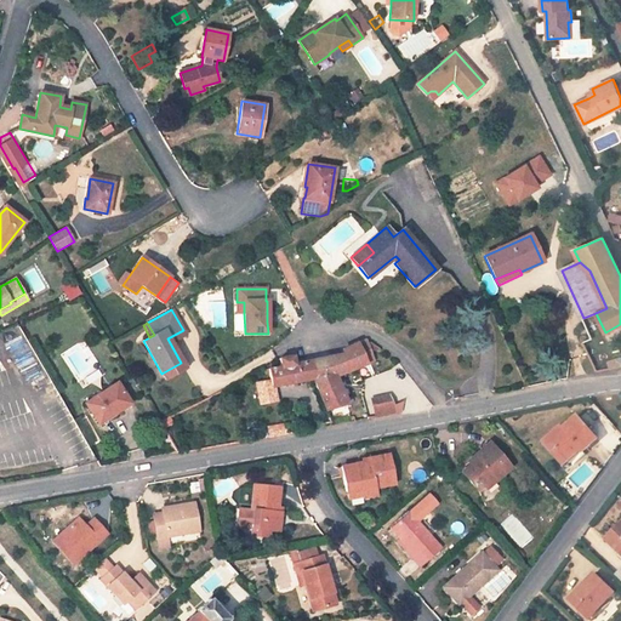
[(365,340),(357,343),(364,363),(374,359),(365,340)]
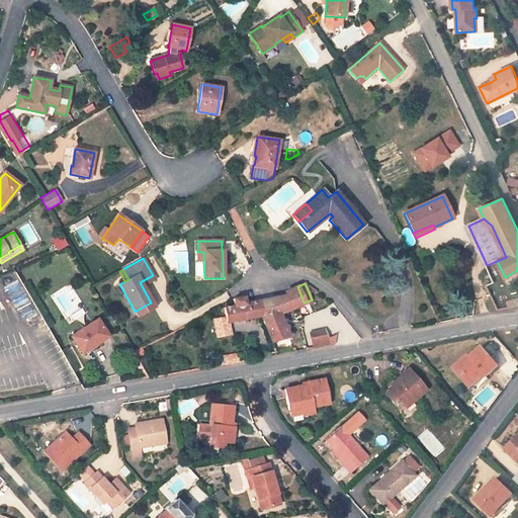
[(286,295),(259,300),(262,316),(261,316),(272,343),(288,337),(278,314),(305,304),(304,303),(297,286),(285,292),(286,295)]
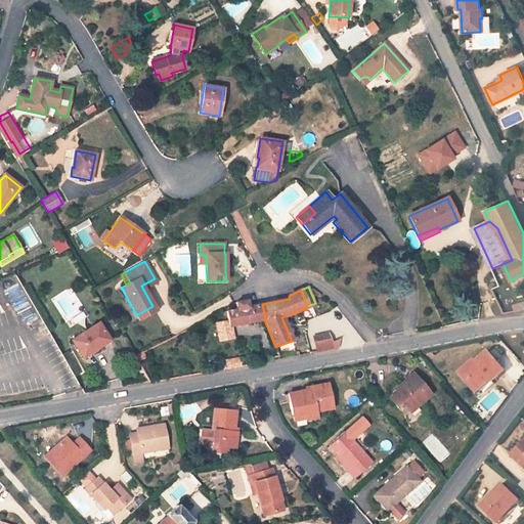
[(121,300),(134,323),(156,311),(153,306),(136,315),(126,297),(121,300)]
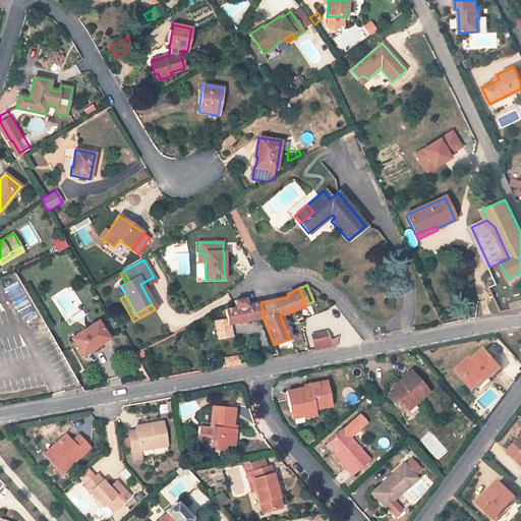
[(235,307),(225,309),(227,321),(228,325),(229,325),(263,317),(264,317),(261,302),(247,305),(246,299),(234,301),(235,307)]
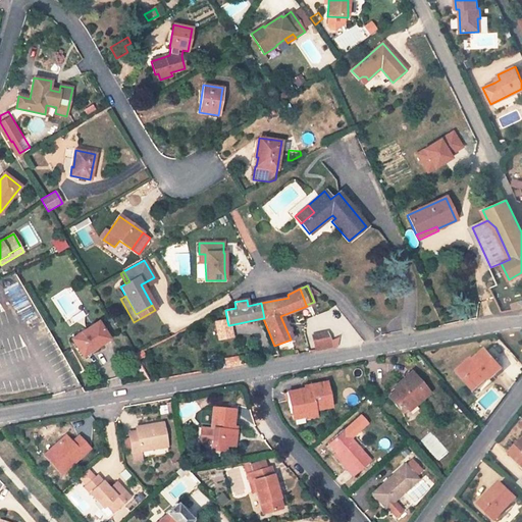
[(521,301),(511,305),(512,311),(521,309),(521,301)]
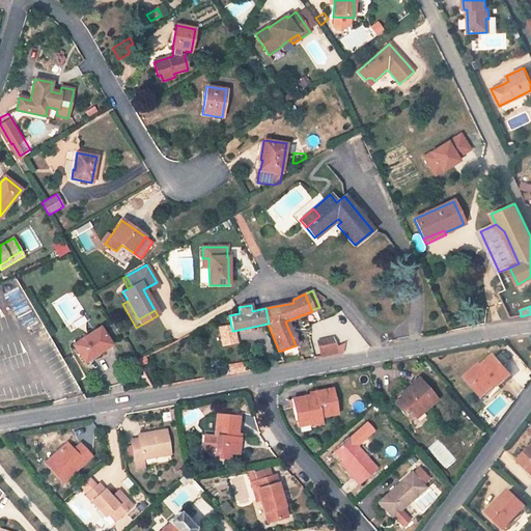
[(231,327),(220,328),(223,344),(236,342),(233,331),(232,331),(231,327)]
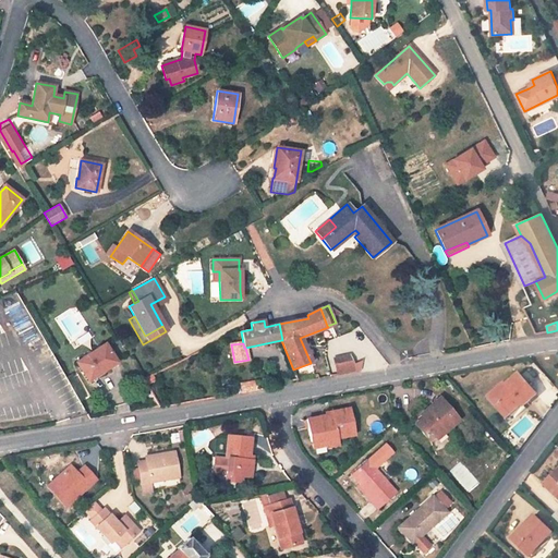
[(104,372),(118,363),(106,344),(77,363),(89,381),(89,380),(104,372)]
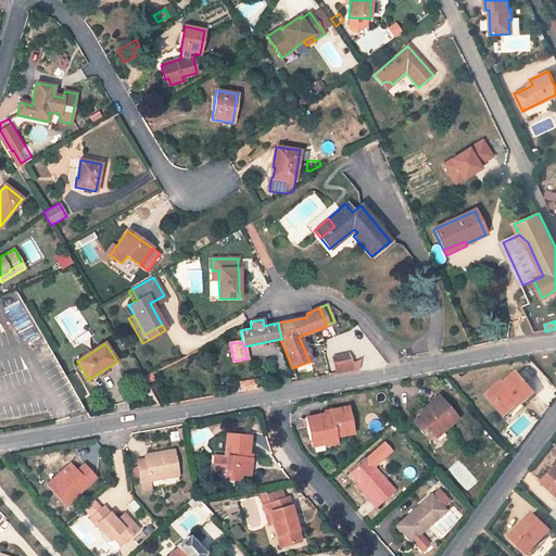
[(338,374),(355,370),(349,354),(333,357),(338,374)]
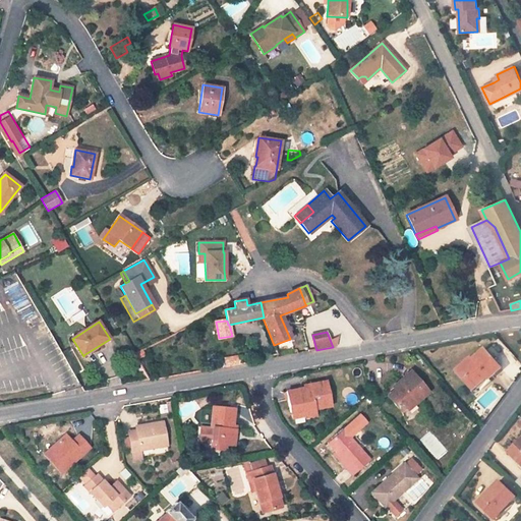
[(97,347),(83,355),(84,358),(98,349),(97,347)]
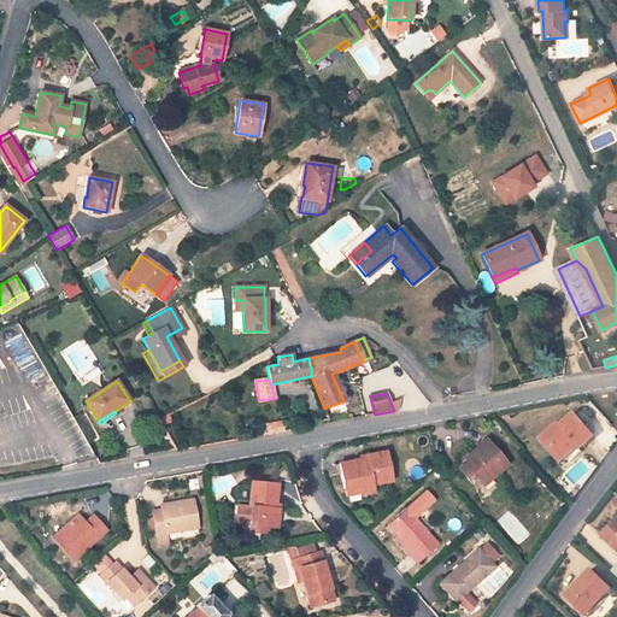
[(540,440),(560,464),(593,436),(574,413),(559,427),(558,424),(540,440)]
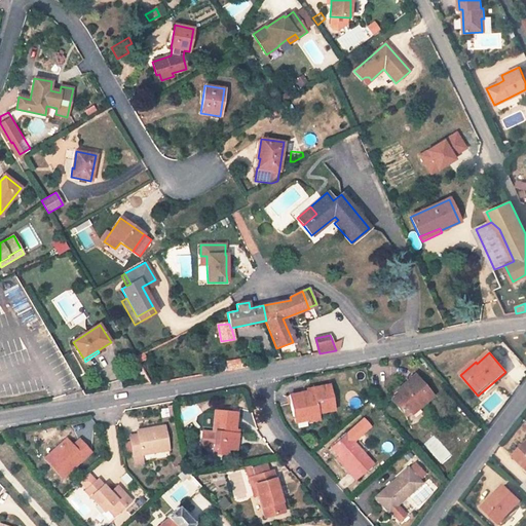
[(139,363),(145,360),(143,353),(136,358),(139,363)]
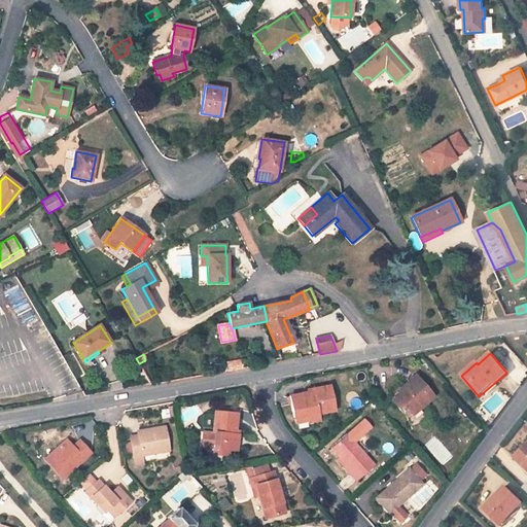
[(224,372),(227,372),(243,369),(241,360),(226,362),(226,367),(224,367),(224,372)]
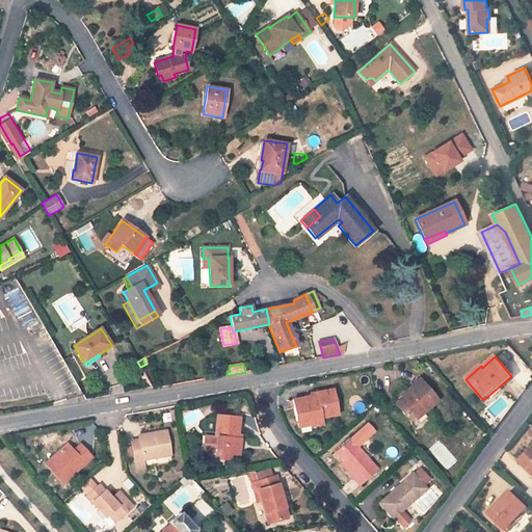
[(437,400),(420,379),(406,391),(408,393),(396,404),(409,420),(414,416),(422,408),(424,411),(437,400)]
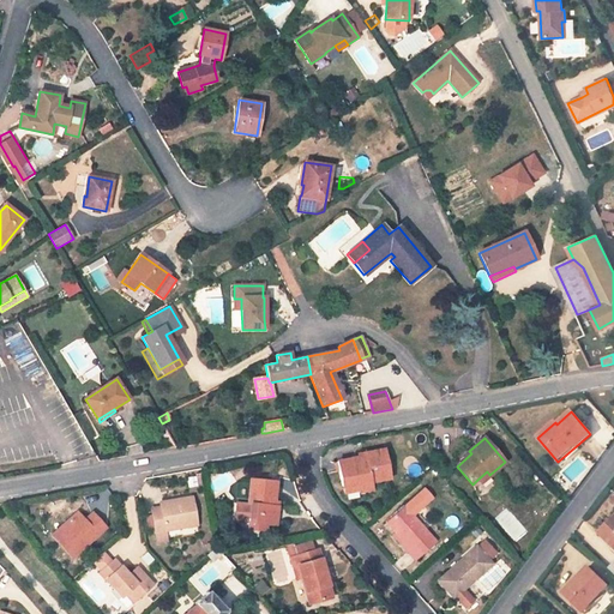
[(359,458),(337,462),(342,486),(356,483),(359,491),(359,492),(372,489),(371,482),(390,479),(385,450),(363,453),(365,458),(360,459),(359,458)]
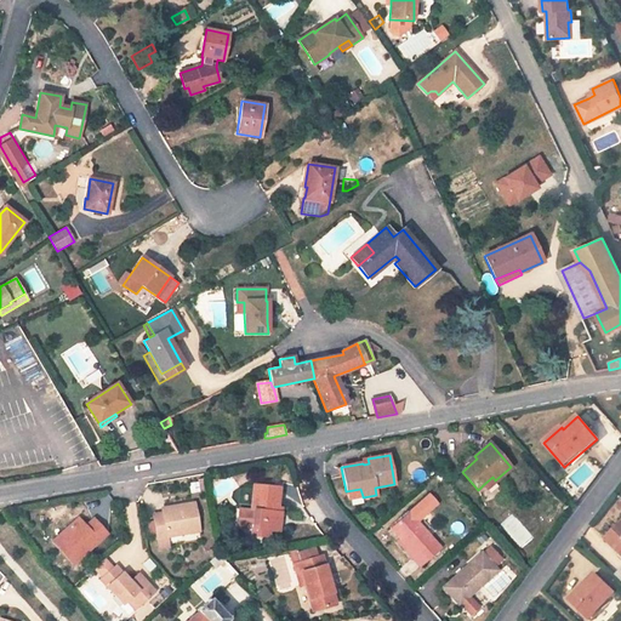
[(493,477),(483,485),(485,488),(495,480),(493,477)]
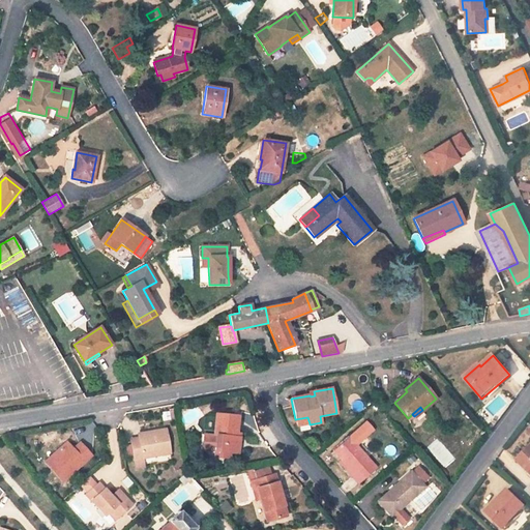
[(238,416),(216,414),(214,436),(204,435),(202,450),(215,451),(214,457),(229,458),(230,452),(237,453),(239,438),(236,437),(236,434),(238,416)]
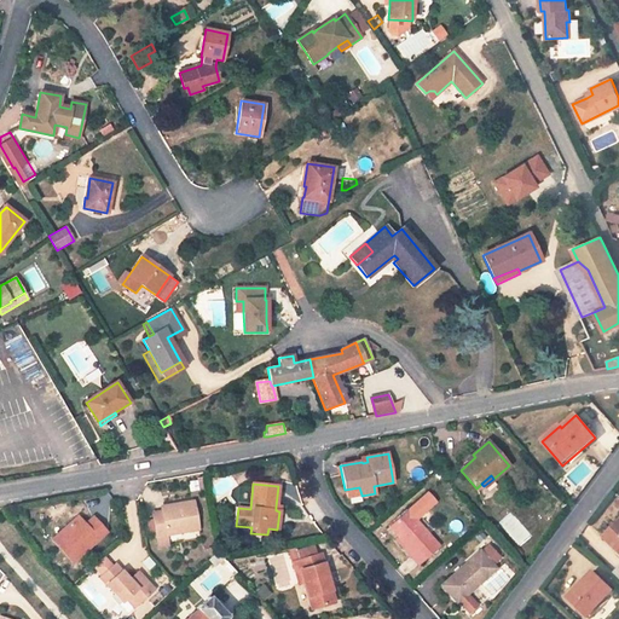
[(359,487),(345,490),(346,498),(362,495),(359,487)]
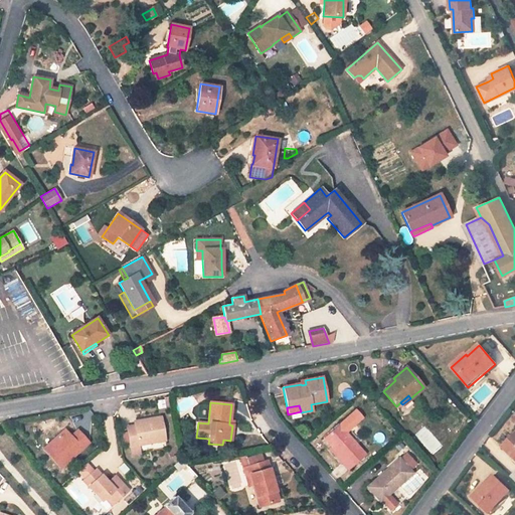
[(140,454),(139,445),(166,441),(162,417),(139,421),(140,424),(135,425),(127,427),(132,455),(140,454)]
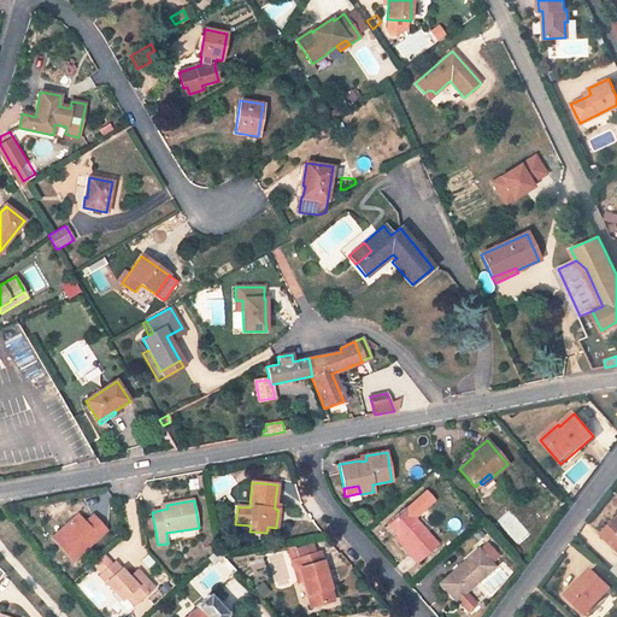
[(419,560),(439,545),(407,509),(389,524),(419,560)]
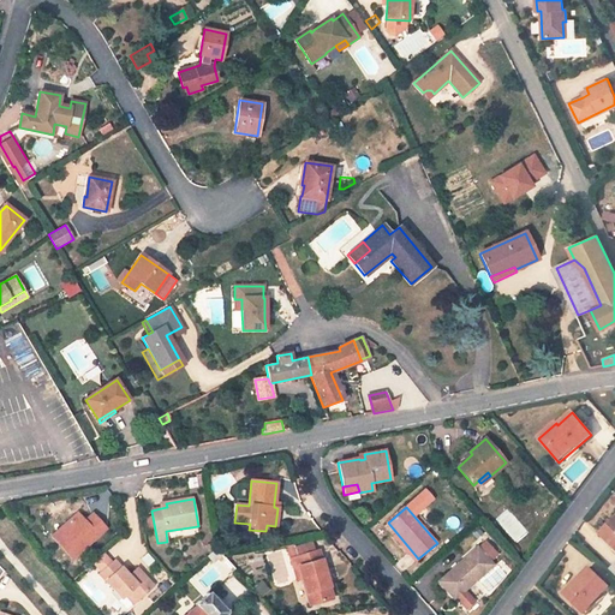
[(77,514),(52,536),(73,559),(106,529),(97,520),(96,523),(90,527),(85,523),(77,514)]
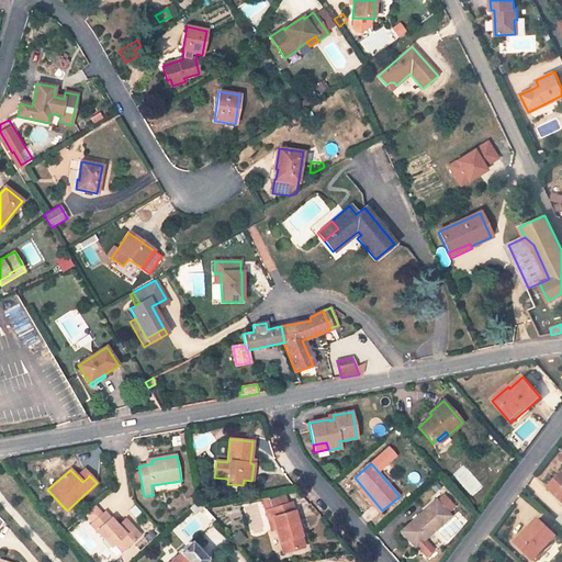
[(83,472),(78,478),(82,482),(88,478),(83,472)]
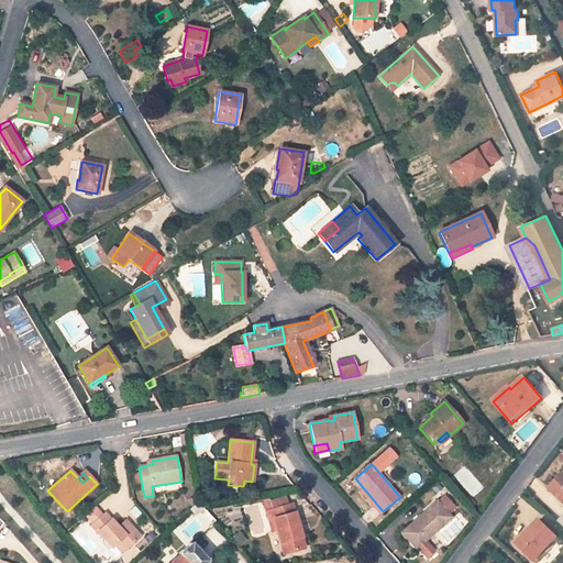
[(562,474),(549,489),(562,501),(562,474)]
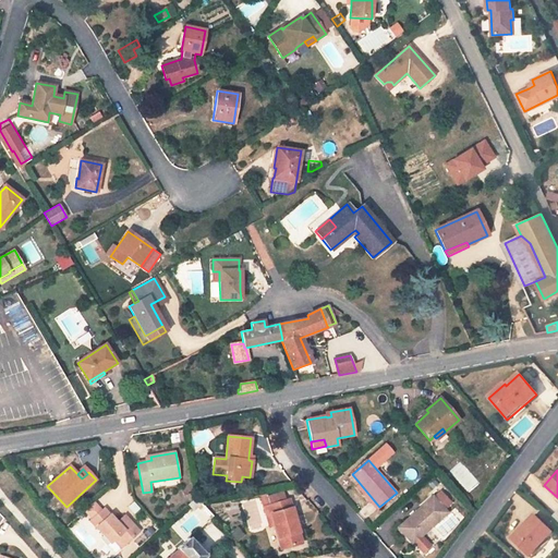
[(360,484),(358,485),(378,509),(379,507),(360,484)]
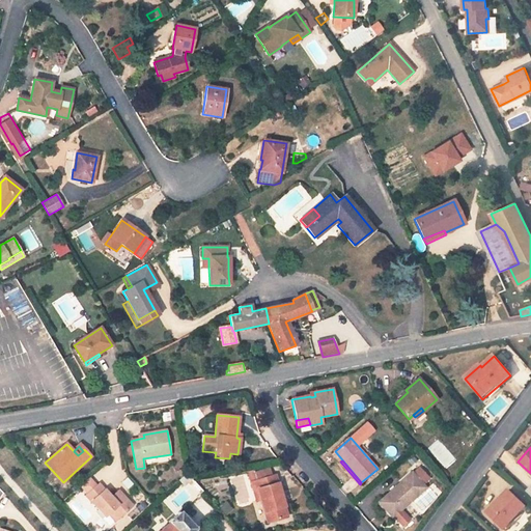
[(269,468),(254,472),(257,480),(271,476),(269,468)]
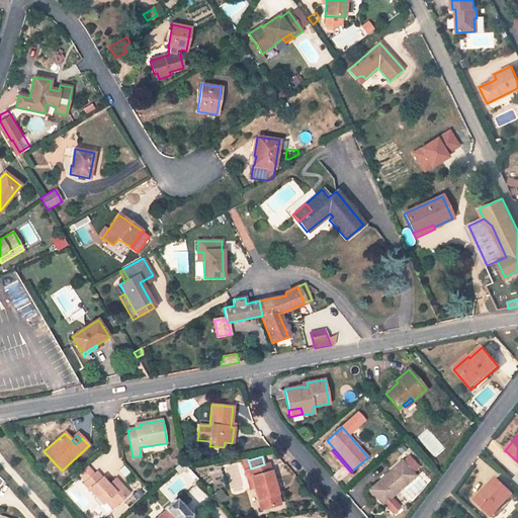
[(370,490),(382,504),(383,504),(391,498),(414,476),(402,461),(370,490)]
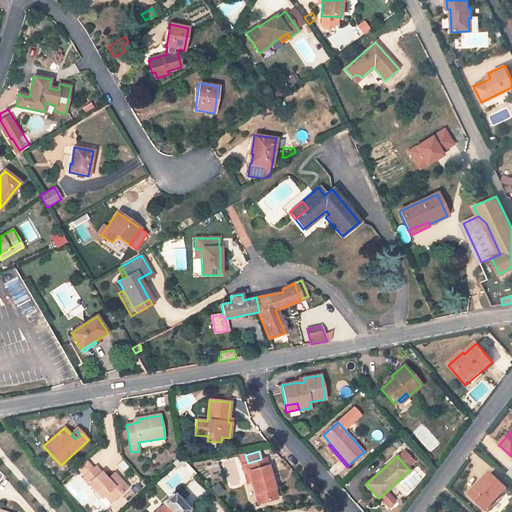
[(248,463),(246,463),(242,465),(247,482),(251,481),(254,490),(258,504),(277,499),(265,458),(261,459),(248,463)]
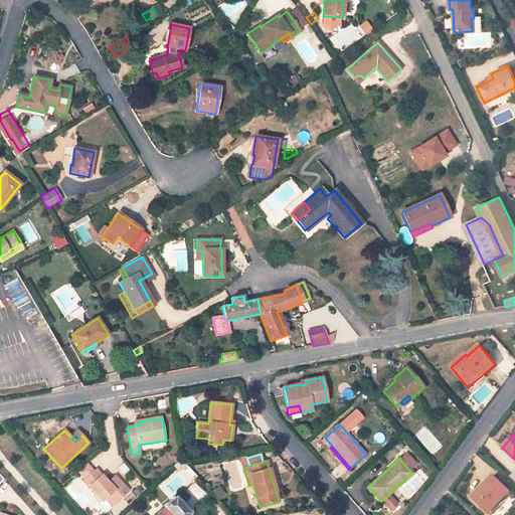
[(97,469),(83,481),(102,501),(100,503),(107,511),(114,504),(129,491),(115,476),(108,482),(97,469)]
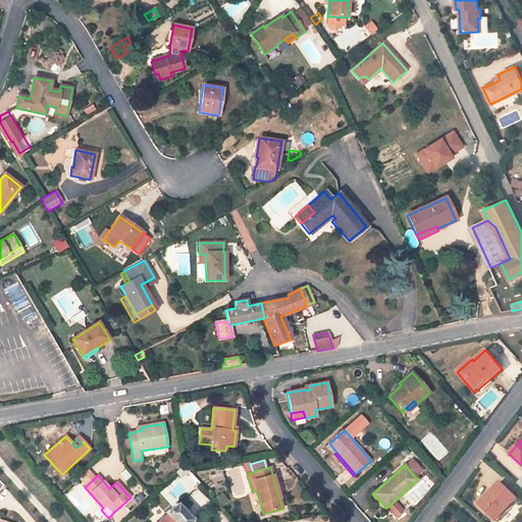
[(501,482),(478,506),(493,519),(503,509),(505,511),(517,498),(501,482)]
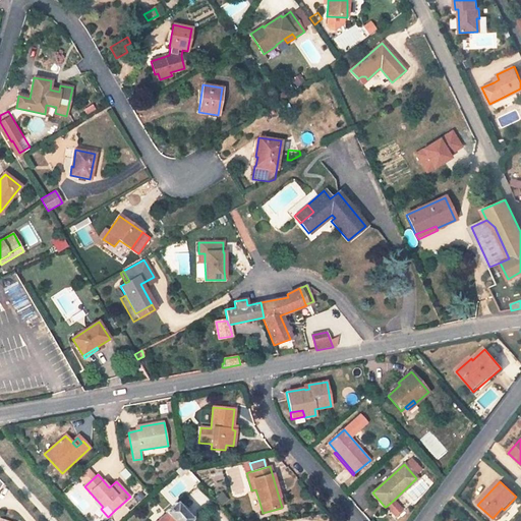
[(393,501),(386,507),(394,516),(401,510),(393,501)]
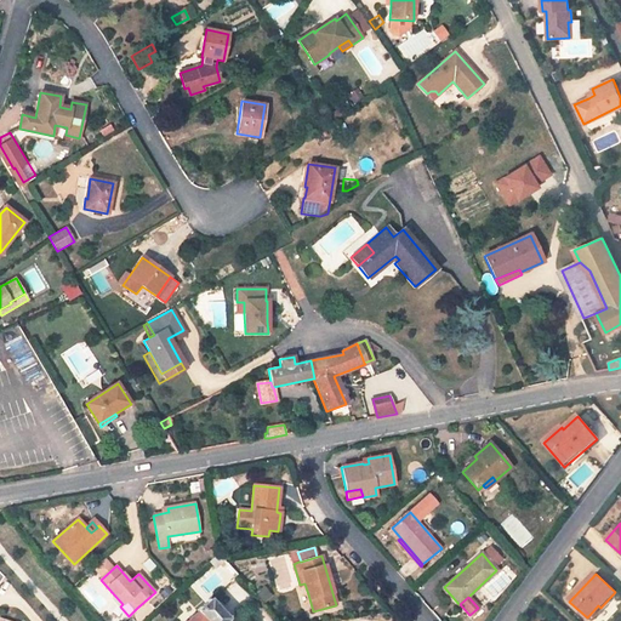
[(199,613),(188,620),(224,620),(228,619),(210,599),(197,610),(199,613)]
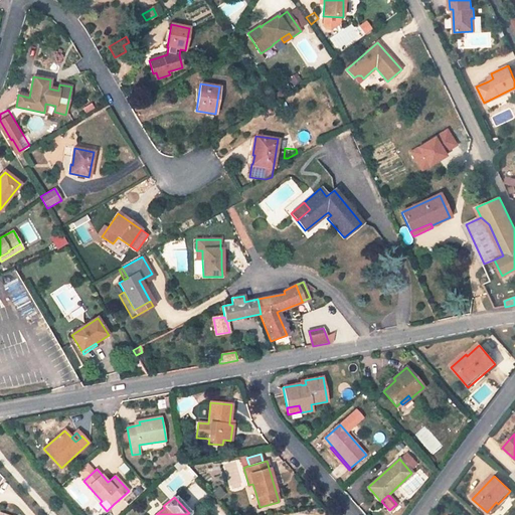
[(496,502),(487,512),(489,514),(491,514),(500,506),(498,504),(496,502)]
